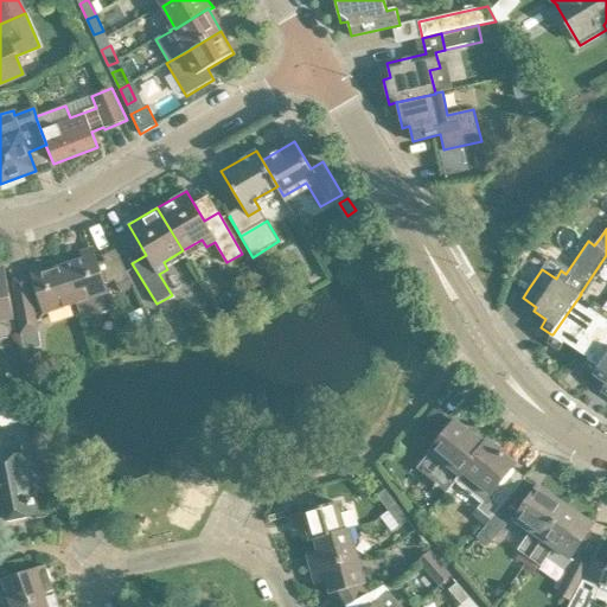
[(83,259),(63,266),(76,304),(82,320),(113,310),(104,285),(114,281),(121,294),(134,287),(115,249),(102,256),(104,261),(97,263),(93,248),(81,251),(83,259)]
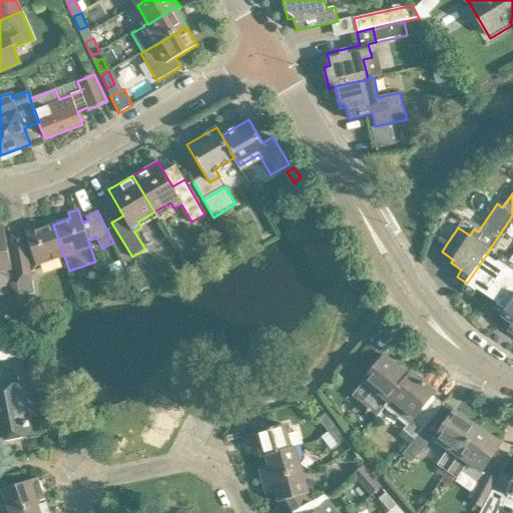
[(27,234),(10,239),(15,268),(21,296),(24,311),(32,309),(34,309),(31,294),(36,293),(32,274),(38,266),(64,257),(53,224),(37,229),(35,226),(25,229),(27,234)]
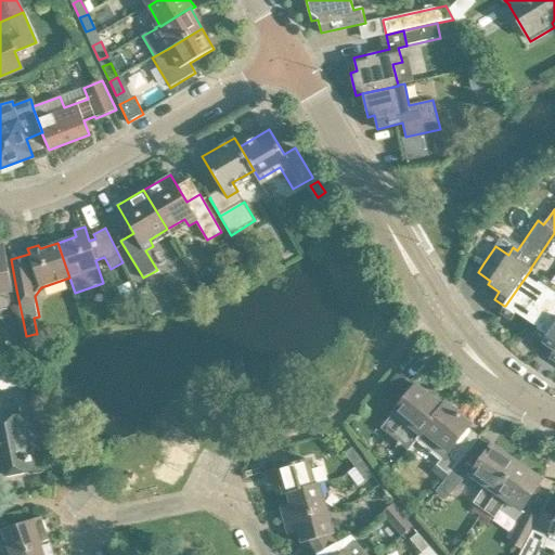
[(0,310),(11,308),(8,291),(13,291),(4,245),(0,246),(0,310)]
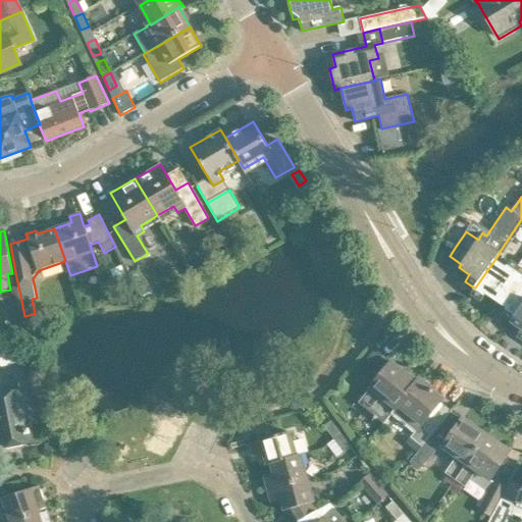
[(475,288),(474,288),(470,295),(480,302),(485,295),(496,302),(519,266),(511,261),(506,267),(494,260),(475,288)]
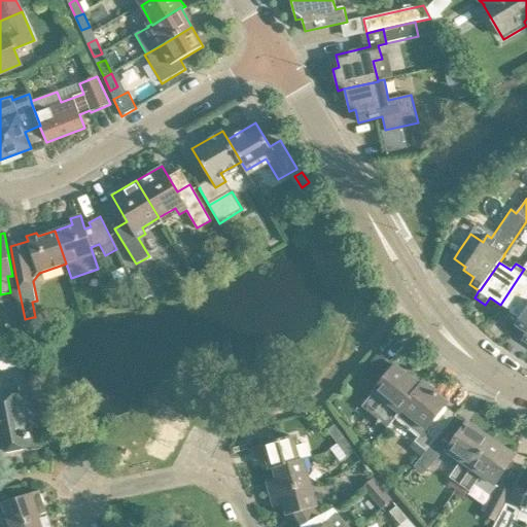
[(526,264),(524,269),(500,305),(511,311),(506,318),(516,324),(517,325),(526,309),(526,264)]
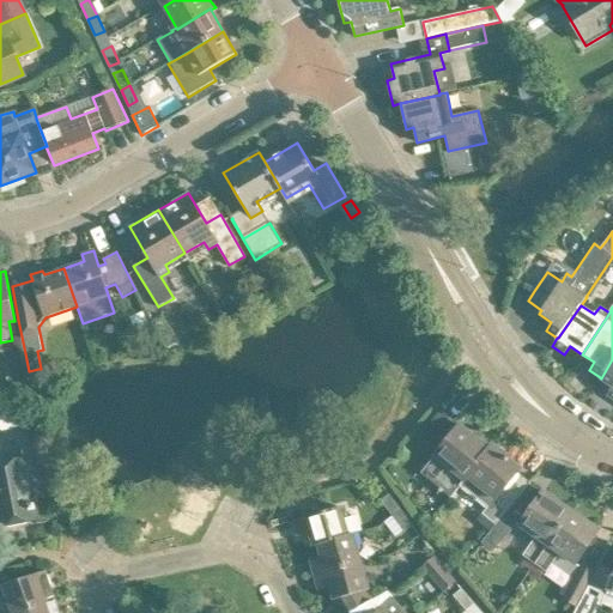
[(612,399),(612,359),(601,378),(600,377),(599,378),(612,387),(607,395),(612,399)]
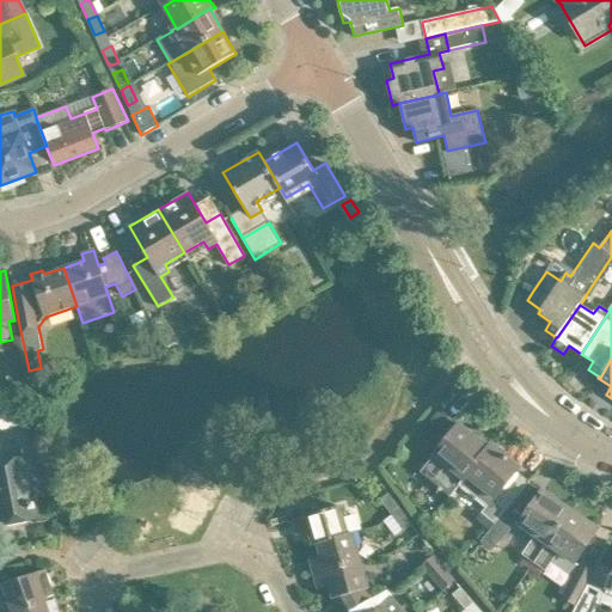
[(451,497),(459,487),(459,485),(489,450),(488,448),(459,424),(458,427),(440,412),(420,436),(438,451),(420,472),(451,497)]
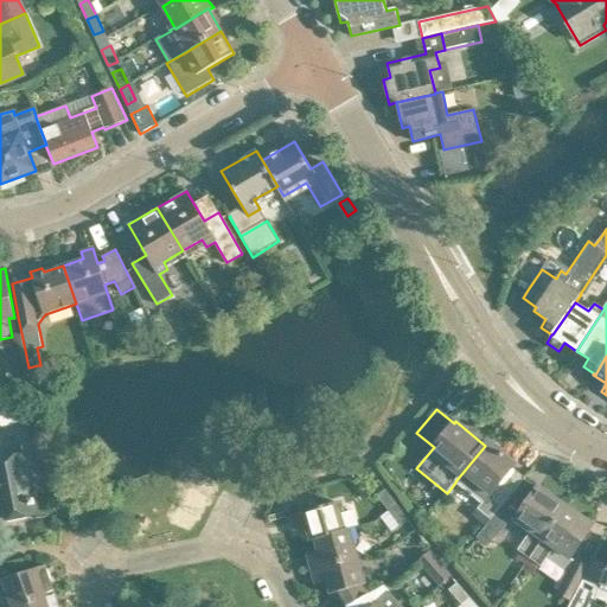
[(486,526),(512,494),(516,490),(525,478),(512,468),(516,465),(487,441),(484,445),(485,446),(455,481),(455,483),(481,504),(478,509),(472,516),(486,526)]
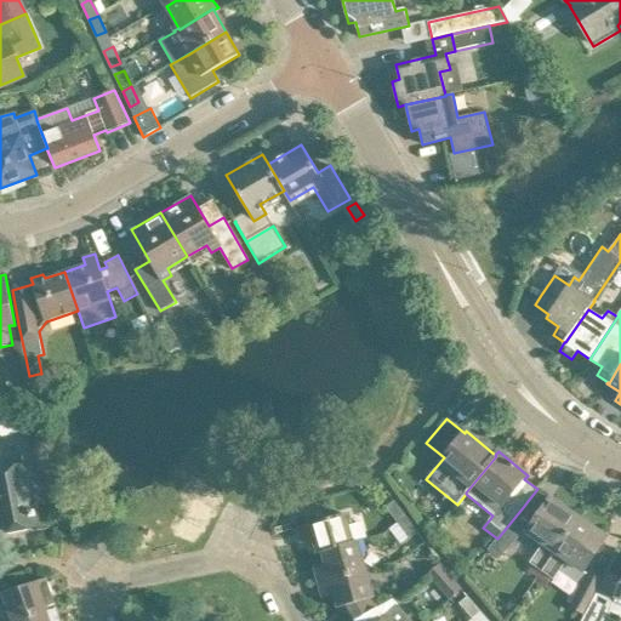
[(0,533),(38,525),(26,466),(0,469),(0,533)]
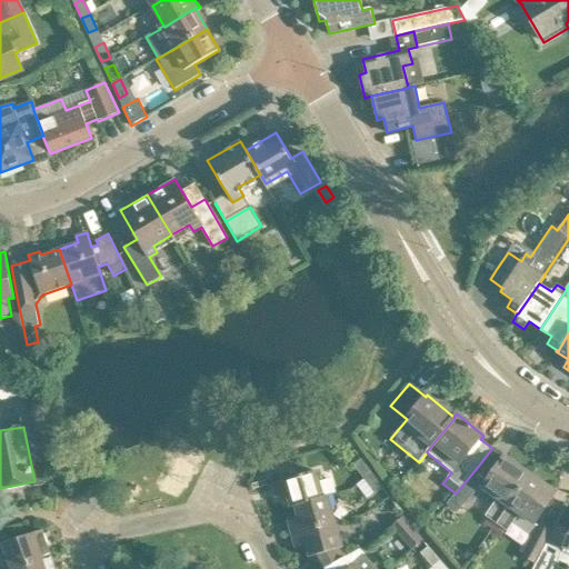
[(483,523),(492,530),(530,475),(505,457),(496,468),(483,459),(480,463),(456,493),(447,503),(457,512),(480,485),(498,498),(486,516),(488,517),(483,523)]
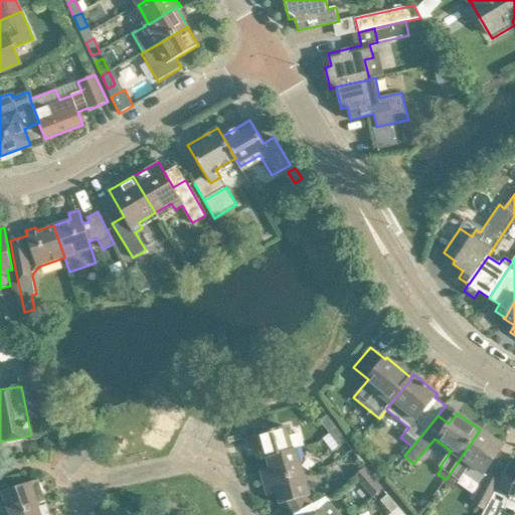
[(337,428),(327,415),(320,421),(329,434),(337,428)]
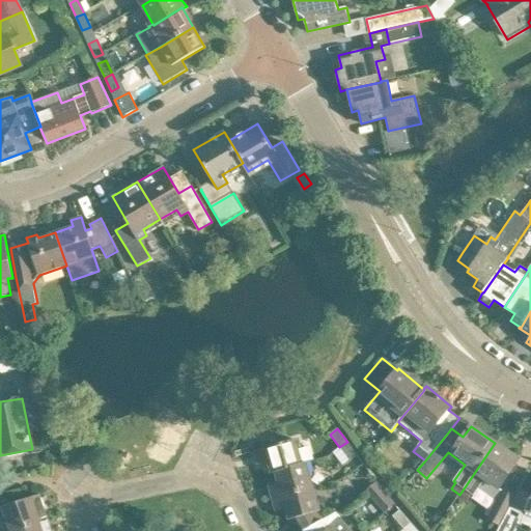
[(302,464),(295,440),(254,451),(258,464),(268,462),(272,473),(275,472),(302,464)]
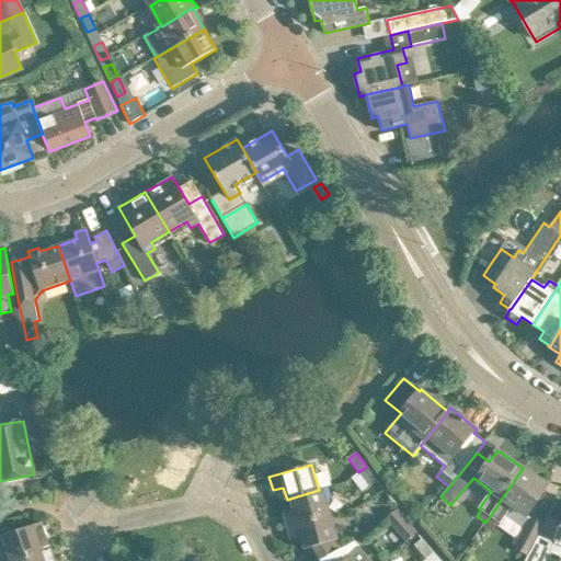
[(378,481),(367,467),(358,472),(369,487),(378,481)]
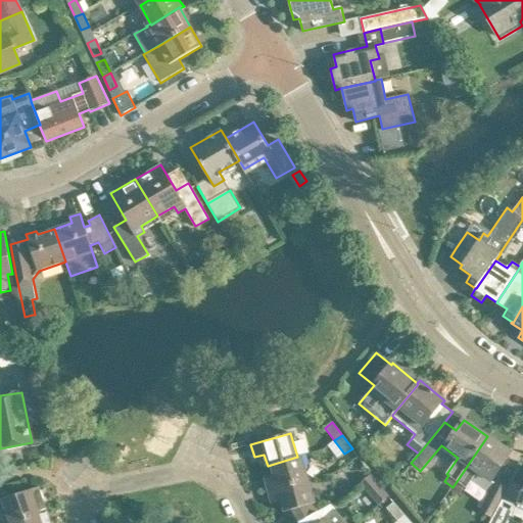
[(48,439),(50,453),(58,450),(64,449),(61,436),(48,439)]
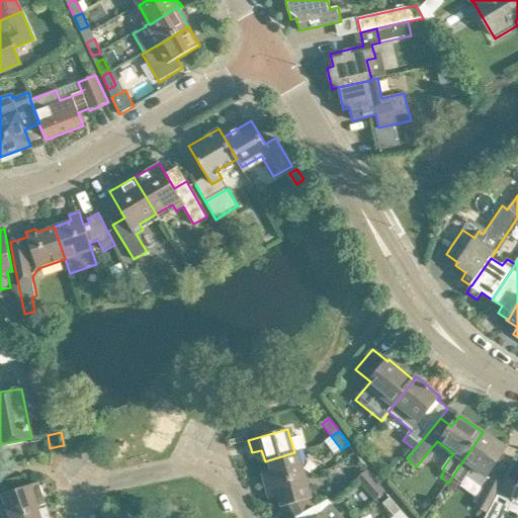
[(483,432),(452,477),(460,482),(461,483),(472,467),(487,477),(506,448),(483,432)]
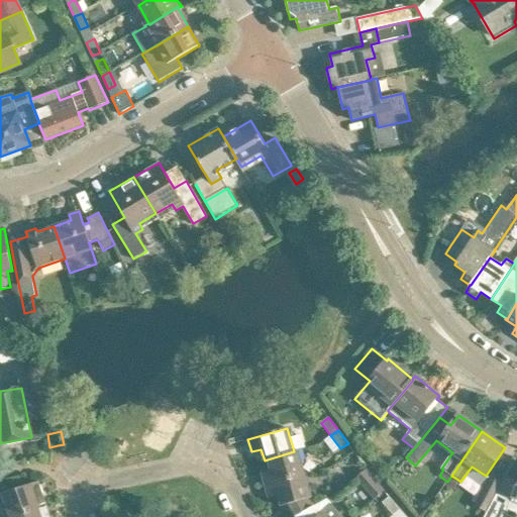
[(265,485),(305,474),(298,449),(294,451),(268,459),(271,471),(262,473),(265,485)]
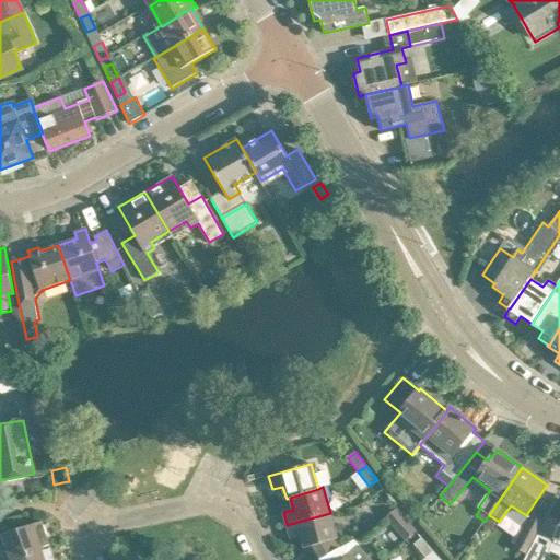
[(306,548),(313,559),(319,559),(340,549),(335,539),(337,539),(330,513),(287,525),(291,539),(301,536),(304,548),(306,548)]
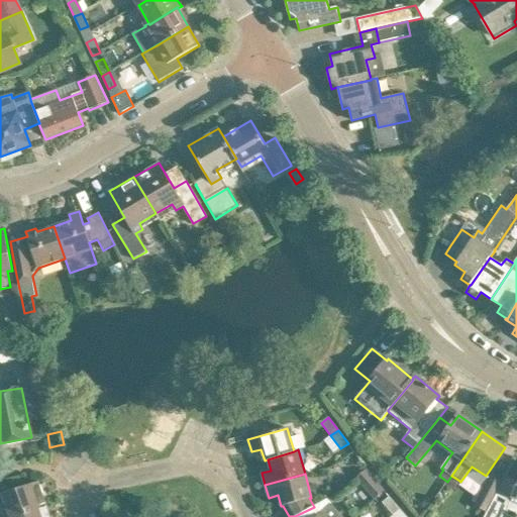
[(383,491),(372,478),(363,487),(374,500),(383,491)]
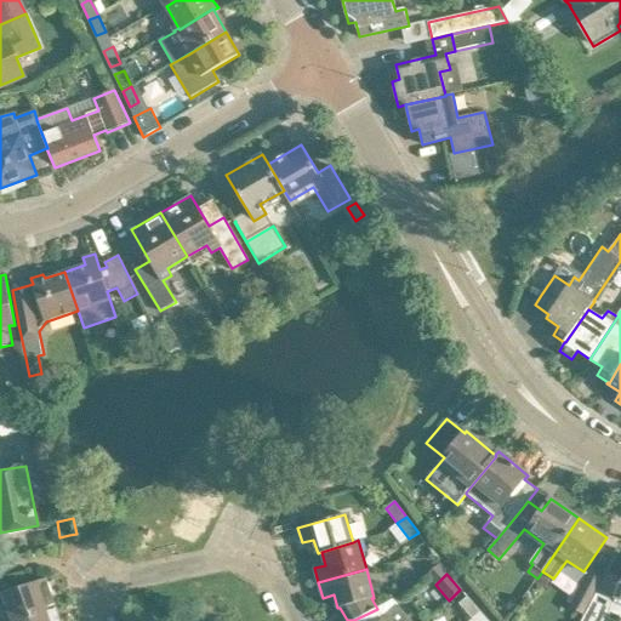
[(570,608),(585,615),(597,593),(603,581),(587,574),(570,608)]
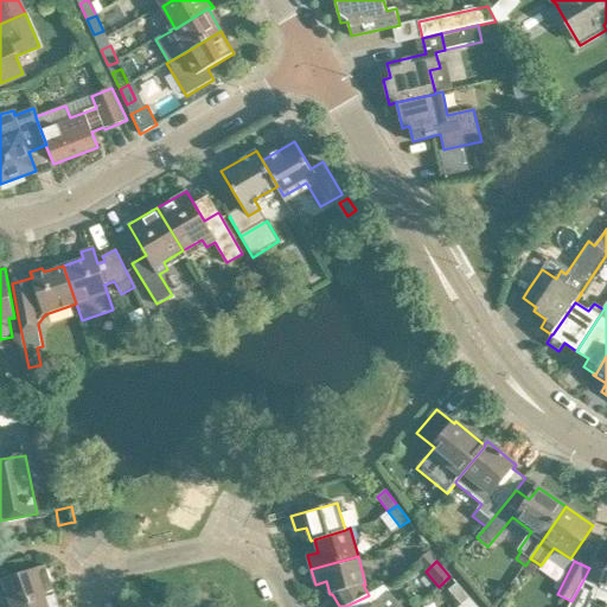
[(2,580),(11,606),(14,606),(55,593),(45,566),(2,580)]
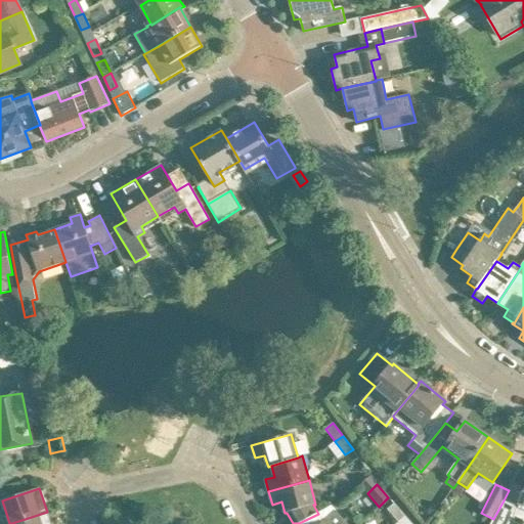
[(523,523),(523,490),(517,508),(513,521),(523,523)]
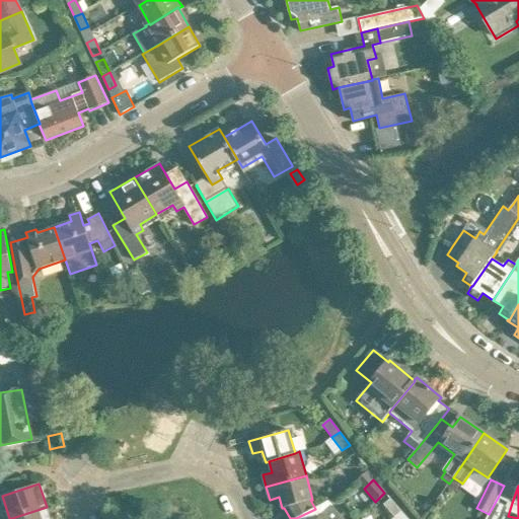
[(489,514),(486,518),(503,518),(505,515),(508,516),(512,503),(499,496),(489,514)]
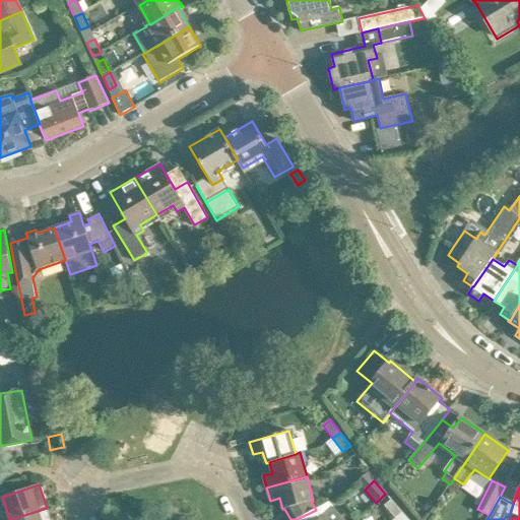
[(385,506),(395,518),(402,512),(391,500),(385,506)]
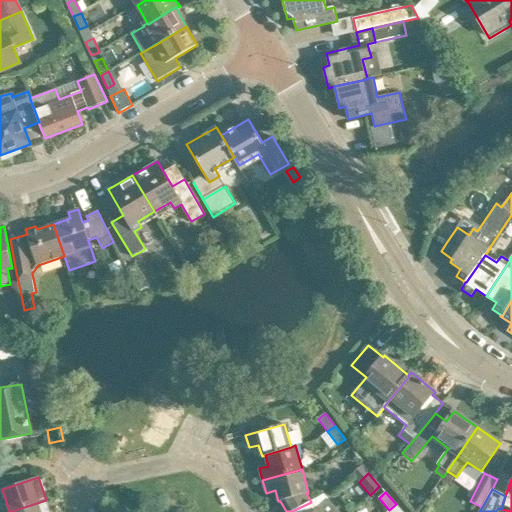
[(311,502),(292,511),(340,511),(329,500),(328,501),(324,494),(311,502)]
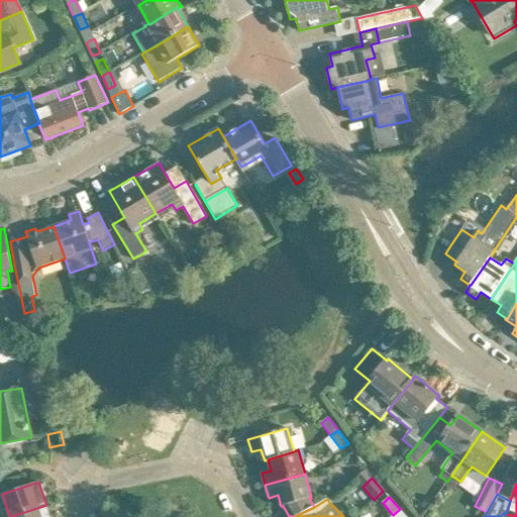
[(12,516),(50,516),(46,505),(12,516)]
